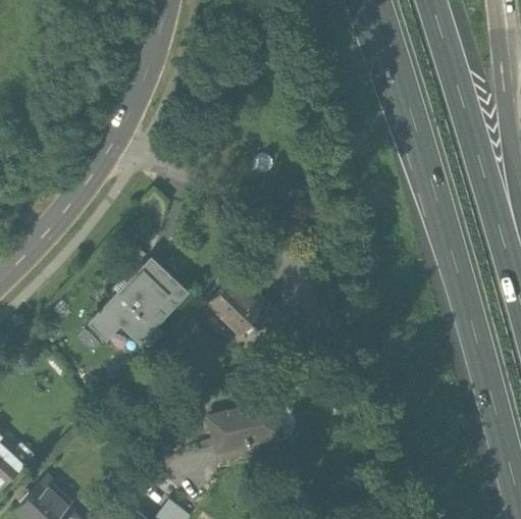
[(231,112),(220,107),(216,115),(227,120),(231,112)]
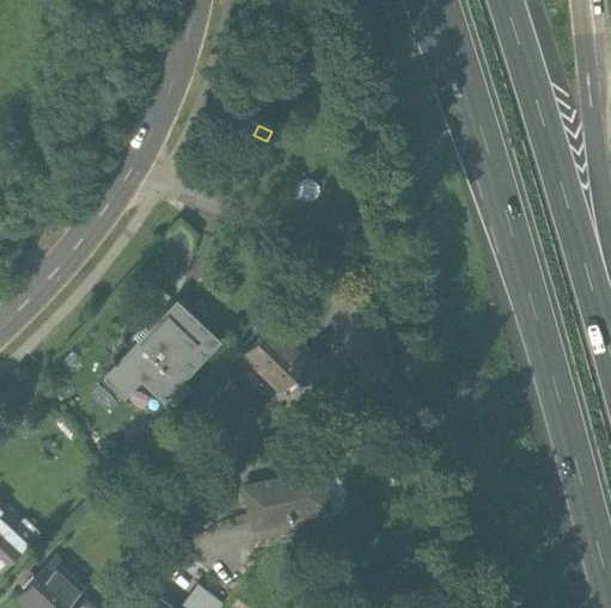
[(163,403),(220,342),(177,301),(120,361),(140,381),(163,403)]
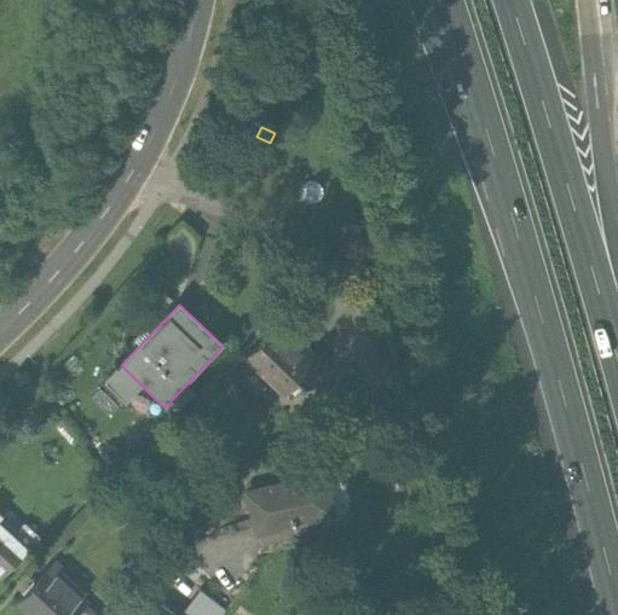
[(275,332),(247,363),(290,404),(302,390),(304,392),(306,389),(306,387),(322,370),(304,353),(301,357),(275,332)]
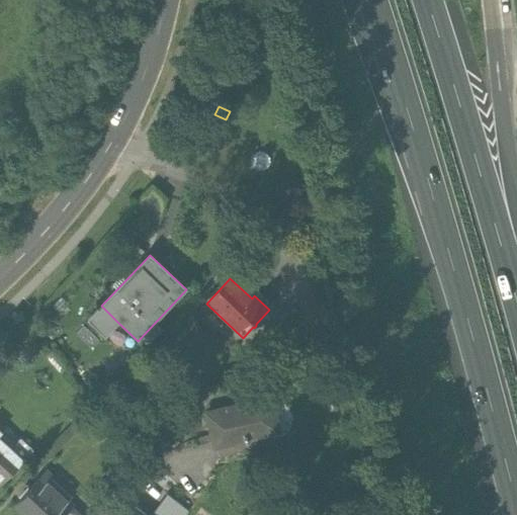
[(118,323),(101,306),(87,321),(104,337),(118,323)]
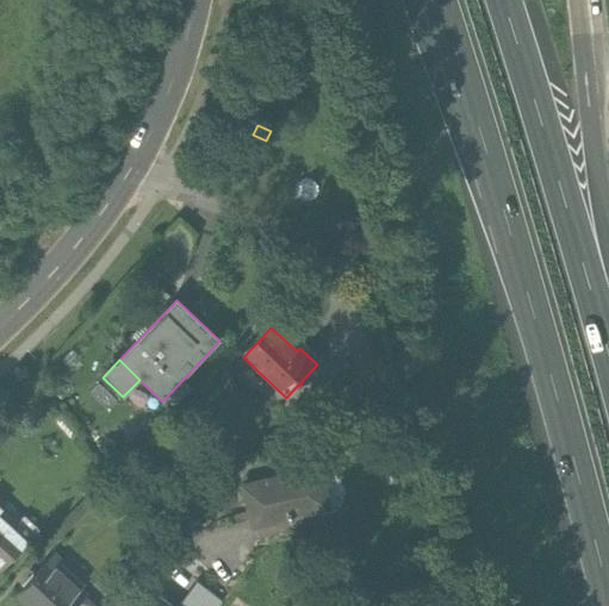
[(322,488),(317,469),(242,487),(250,523),(286,513),(289,522),(291,522),(291,518),(318,511),(314,491),(322,488)]
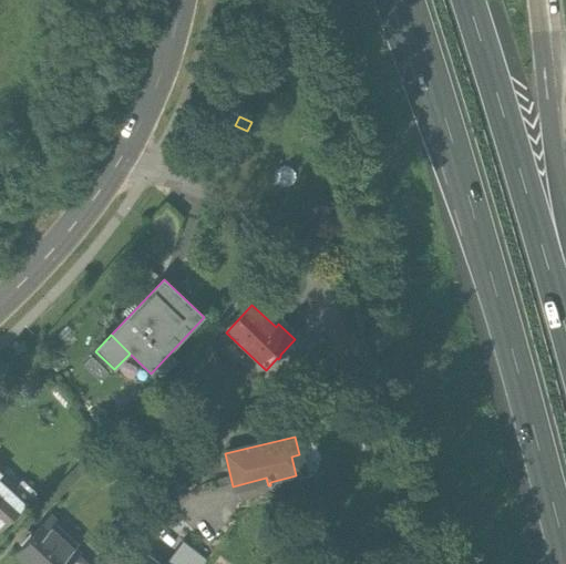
[(0,529),(28,499),(0,473),(0,529)]
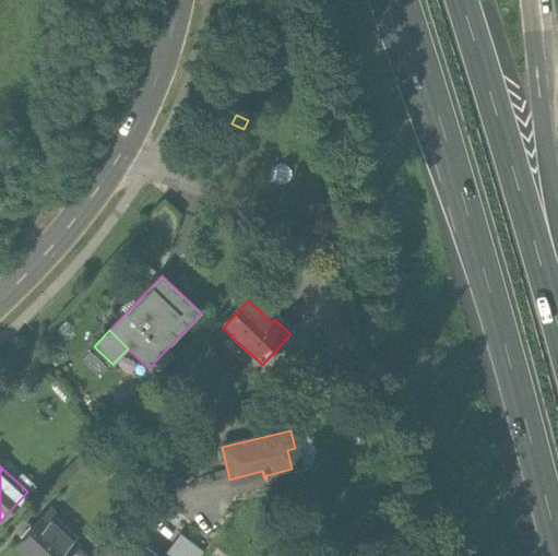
[(43,515),(16,543),(30,555),(84,555),(74,546),(75,545),(43,515)]
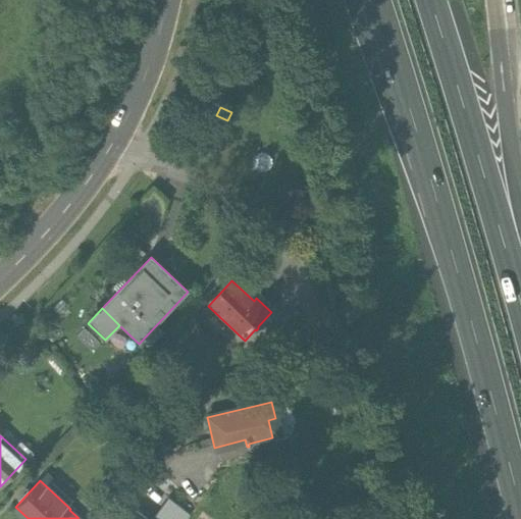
[(187,518),(190,515),(166,499),(151,518),(187,518)]
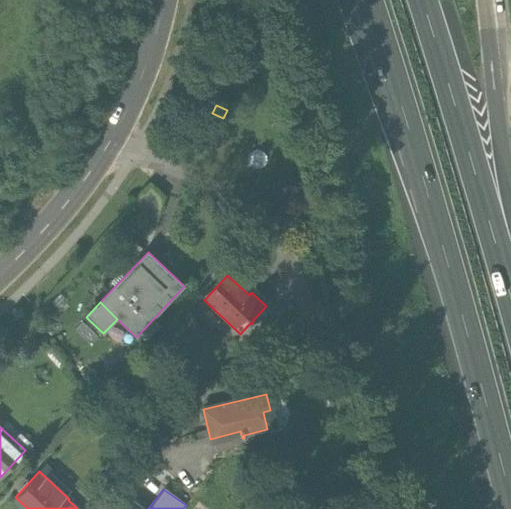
[(127,498),(119,508),(142,508),(127,498)]
